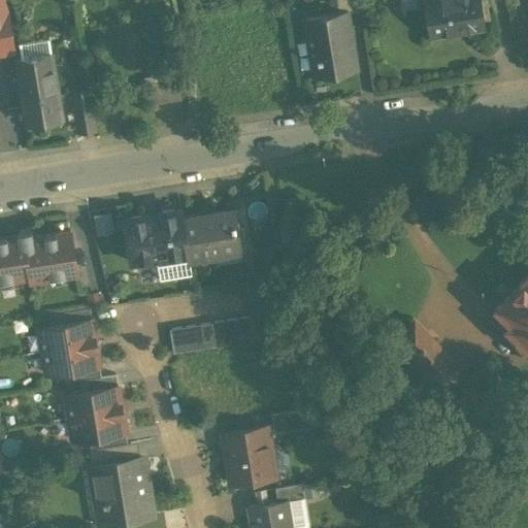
[(0,0),(0,51),(14,48),(6,0),(0,0)]
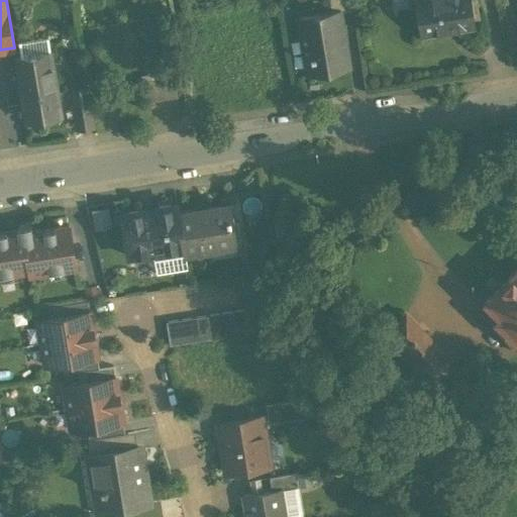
[(352,0),(329,0),(332,11),(340,10),(340,12),(354,9),(352,0)]
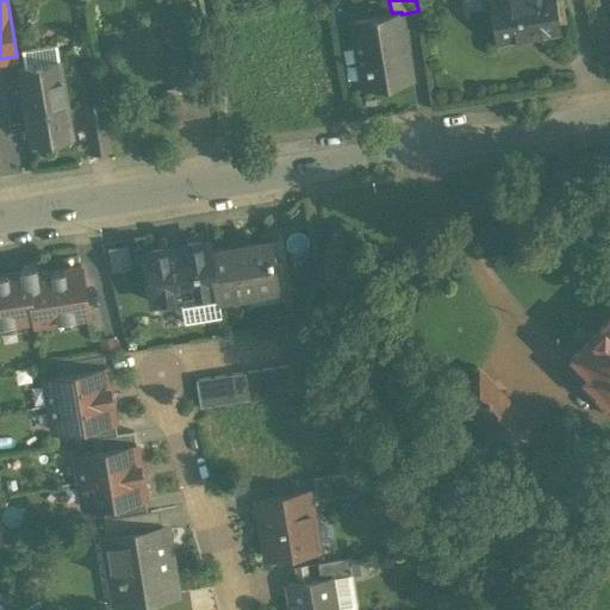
[(554,0),(481,0),(483,6),(491,5),(497,41),(498,41),(498,38),(537,32),(537,35),(560,30),(554,0)]
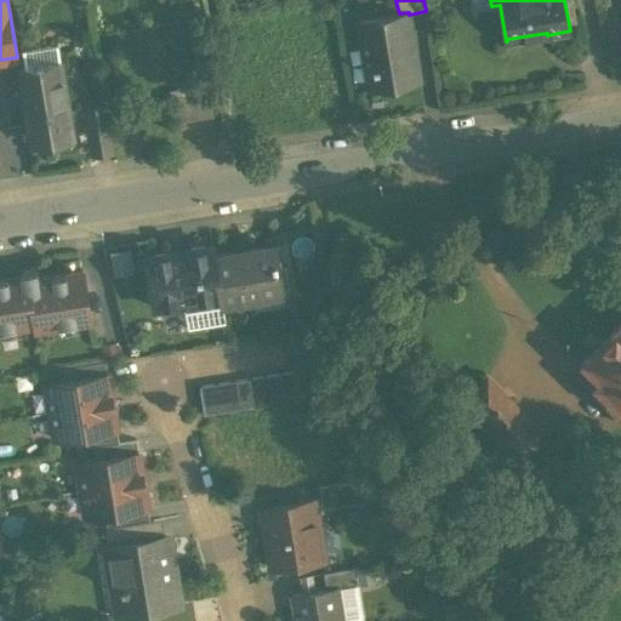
[(399,13),(358,21),(369,87),(420,79),(409,15),(409,12),(399,13)]
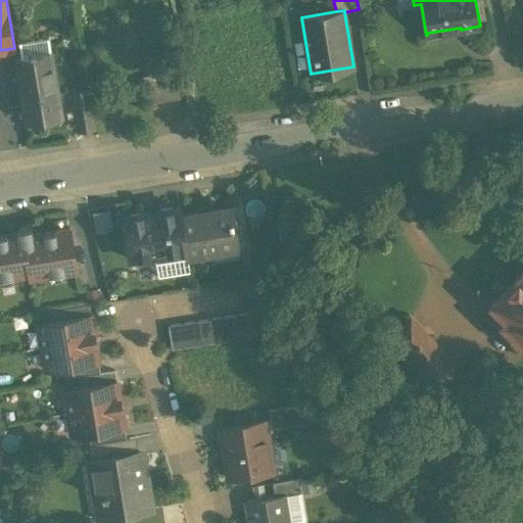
[(48,37),(20,42),(22,57),(16,58),(20,80),(19,81),(27,121),(61,115),(55,75),(54,75),(48,37)]
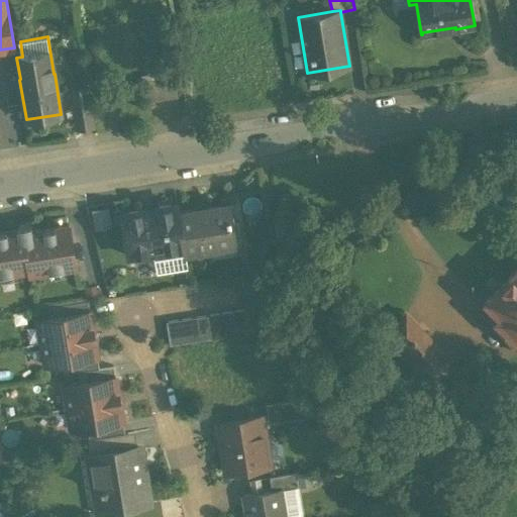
[(175,76),(143,81),(146,101),(179,96),(175,76)]
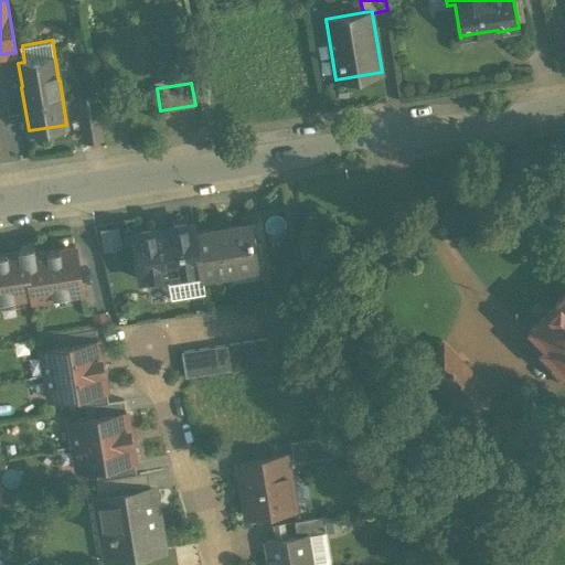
[(78,94),(86,139),(108,136),(99,89),(78,94)]
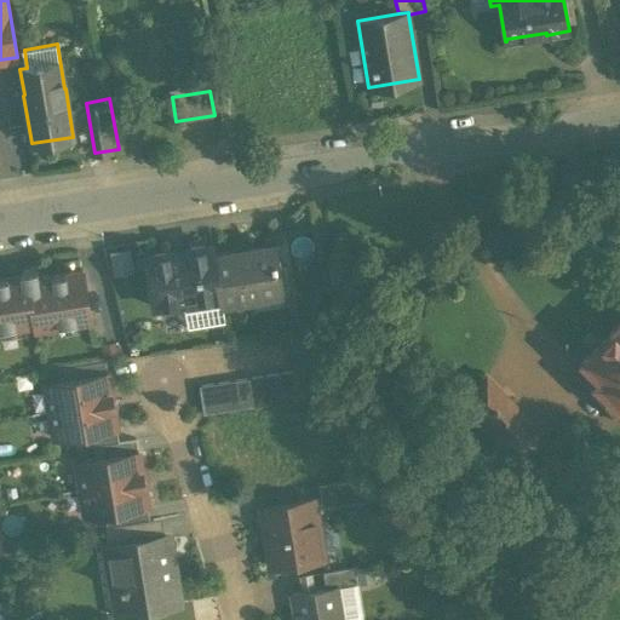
[(275,242),(213,253),(220,294),(222,303),(257,297),(256,293),(282,288),(275,242)]
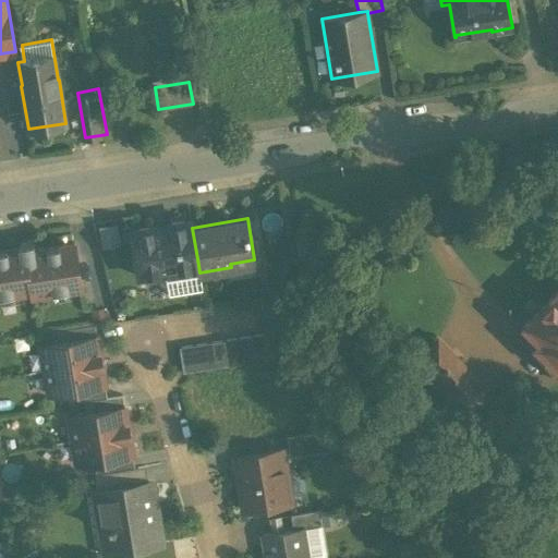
[(191,219),(132,229),(140,275),(167,270),(197,265),(198,265),(192,228),(191,219)]
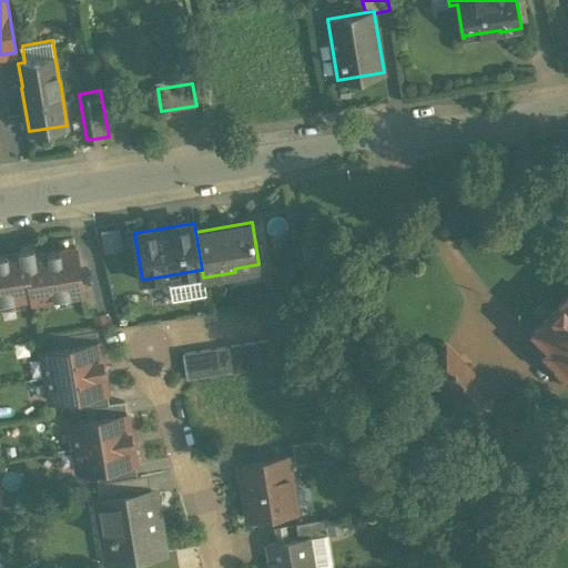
[(123,246),(122,226),(105,227),(107,247),(123,246)]
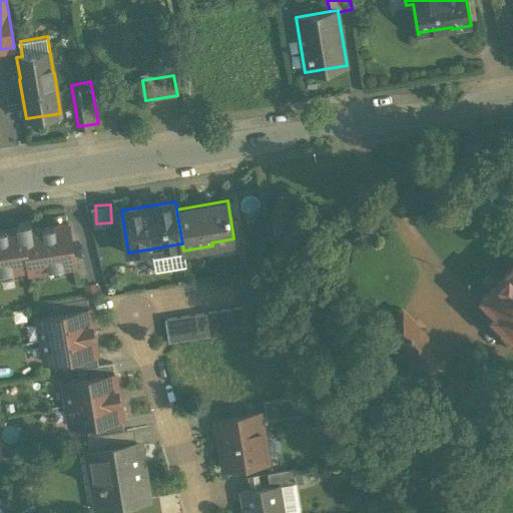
[(30,221),(17,223),(17,226),(0,229),(0,270),(29,266),(30,270),(74,263),(68,222),(32,228),(30,221)]
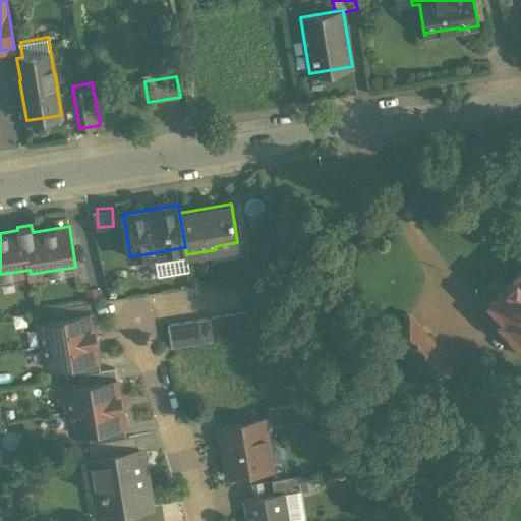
[(184,247),(156,252),(159,269),(187,264),(184,247)]
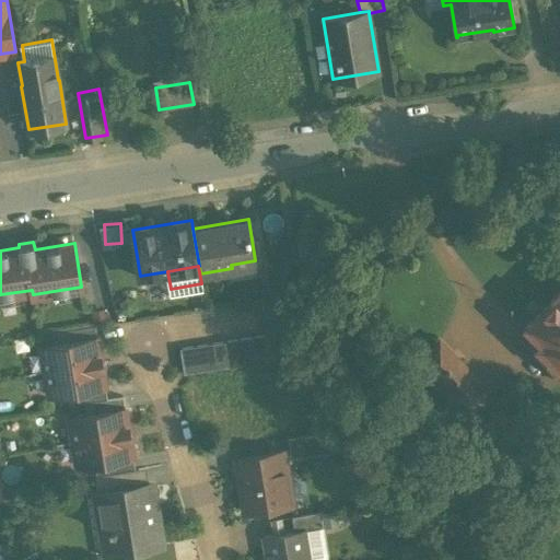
[(559,289),(526,323),(541,339),(532,350),(556,374),(557,372),(559,375),(559,289)]
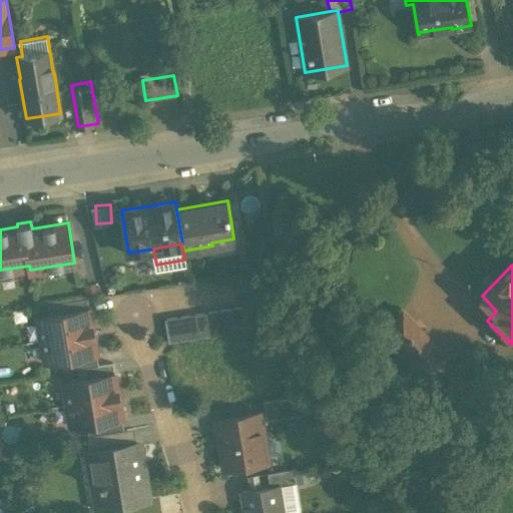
[(87,298),(51,304),(53,315),(89,309),(87,298)]
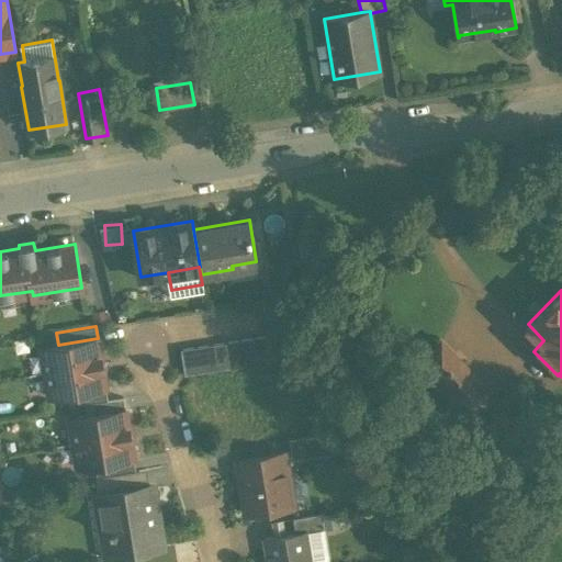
[(254,337),(225,341),(229,368),(258,363),(254,337)]
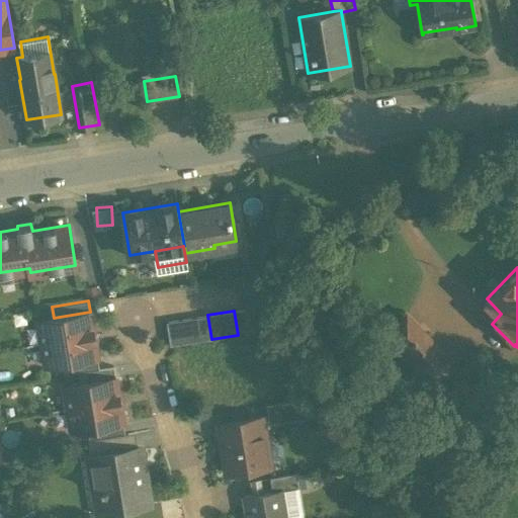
[(54,318),(38,321),(41,343),(93,334),(90,312),(54,318)]
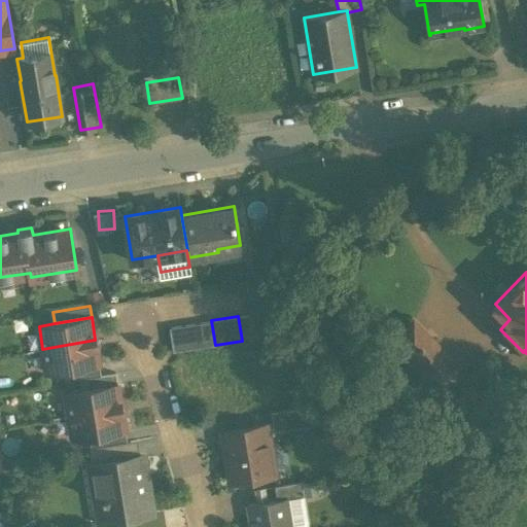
[(211,320),(169,327),(173,351),(215,345),(211,320)]
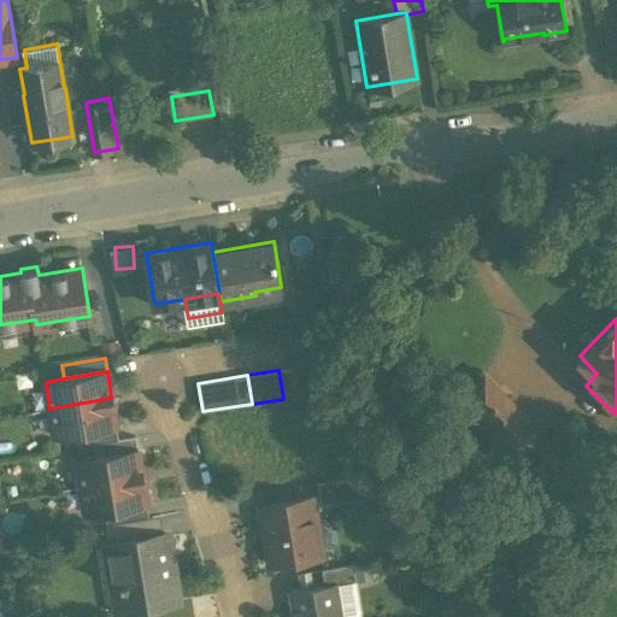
[(519,417),(479,377),(464,393),(477,406),(471,412),(497,440),(519,417)]
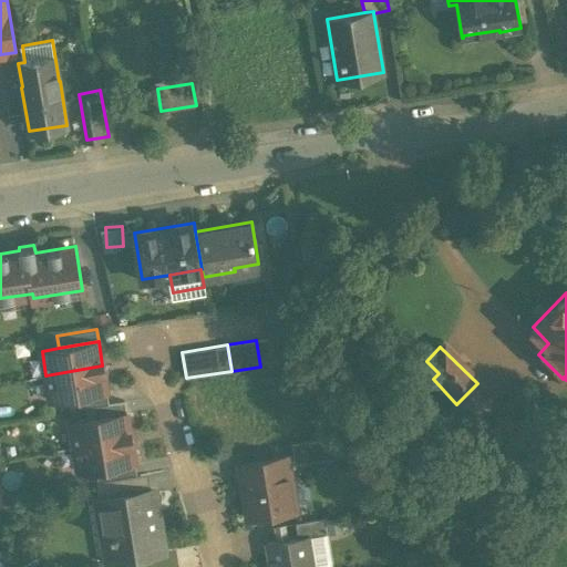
[(102,366),(45,375),(50,399),(66,397),(106,390),(102,366)]
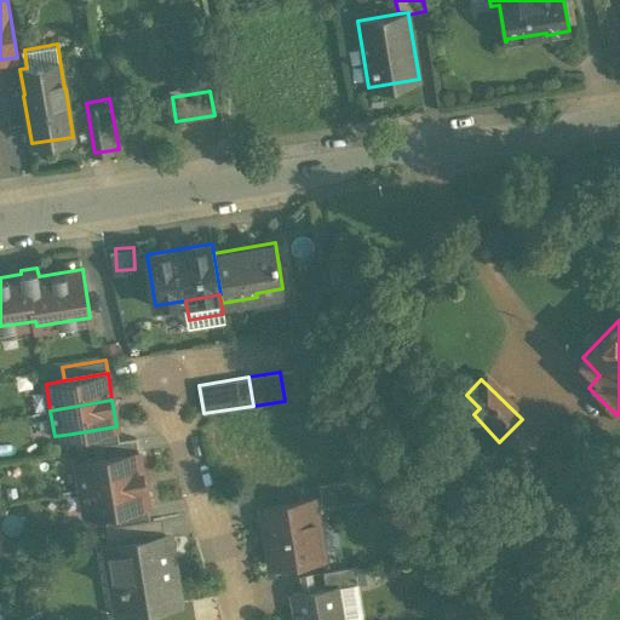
[(116,426),(73,434),(75,448),(93,445),(119,440),(116,426)]
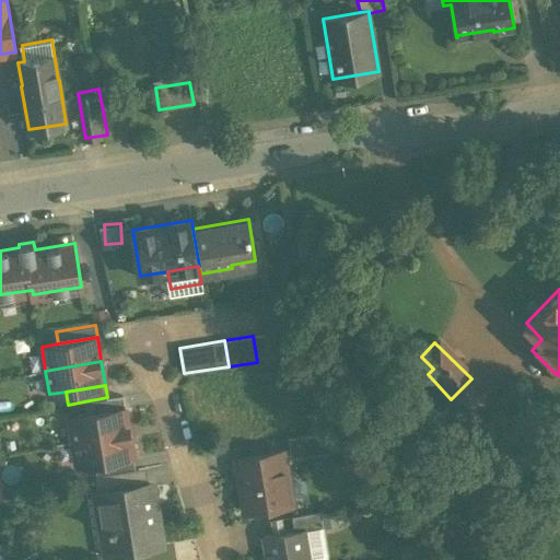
[(107,397),(84,401),(86,415),(125,408),(123,395),(107,397)]
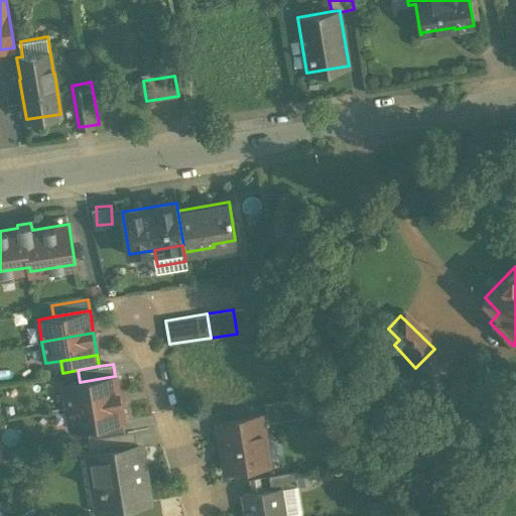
[(80,382),(63,384),(68,406),(119,398),(115,376),(80,382)]
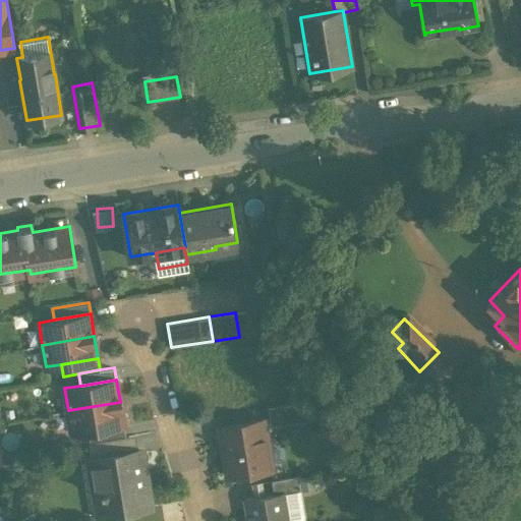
[(303,400),(268,406),(271,425),(306,419),(303,400)]
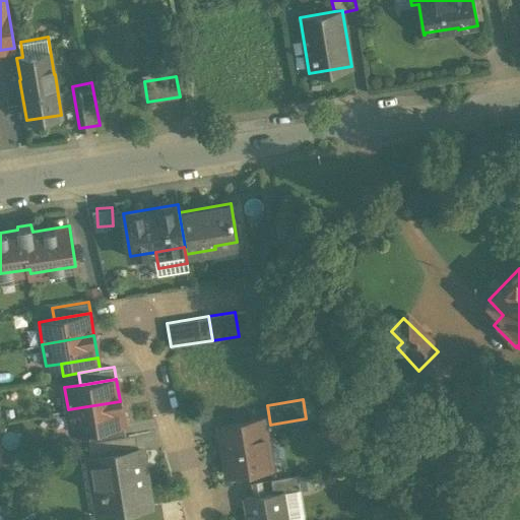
[(120,401),(68,409),(71,432),(87,429),(123,423),(120,401)]
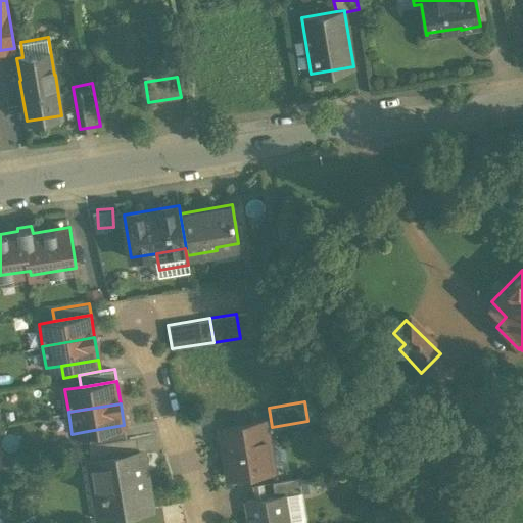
[(265,421),(221,428),(229,477),(272,470),(265,421)]
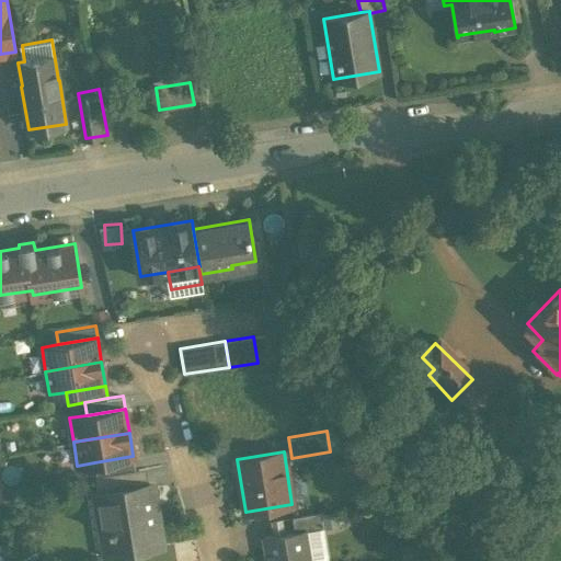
[(133,456),(94,462),(96,476),(135,469),(133,456)]
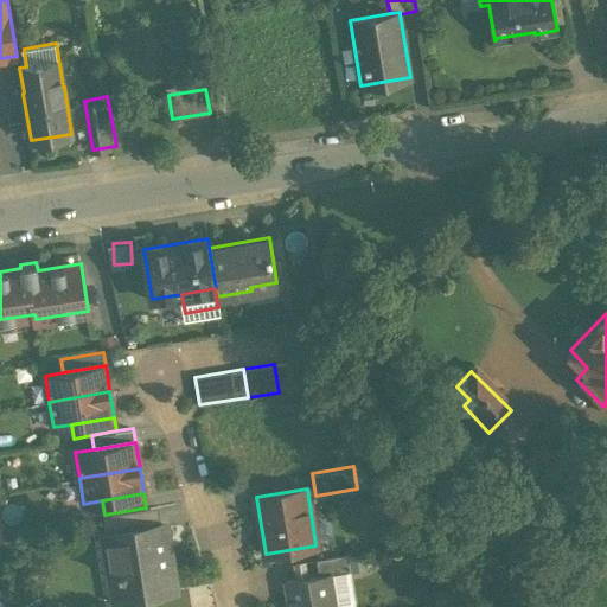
[(104,515),(102,516),(106,534),(151,526),(148,508),(146,508),(104,515)]
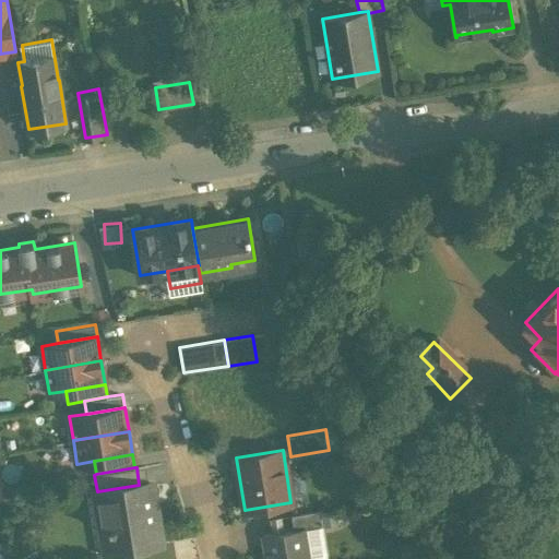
[(139,485),(97,491),(107,552),(161,544),(154,504),(150,506),(149,497),(153,496),(151,483),(139,485)]
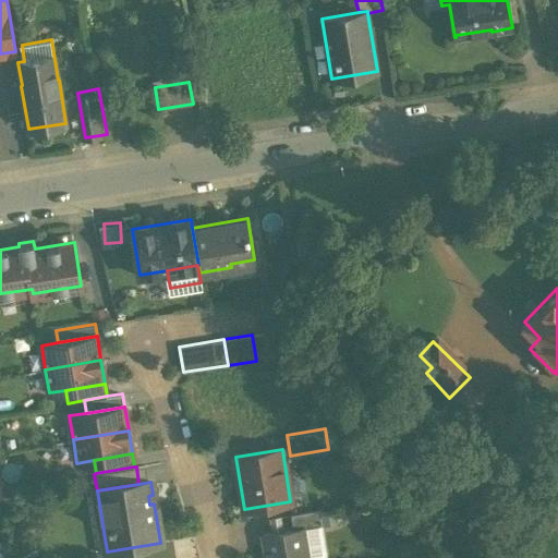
[(318,509),(290,513),(293,529),(304,526),(304,528),(320,525),(318,509)]
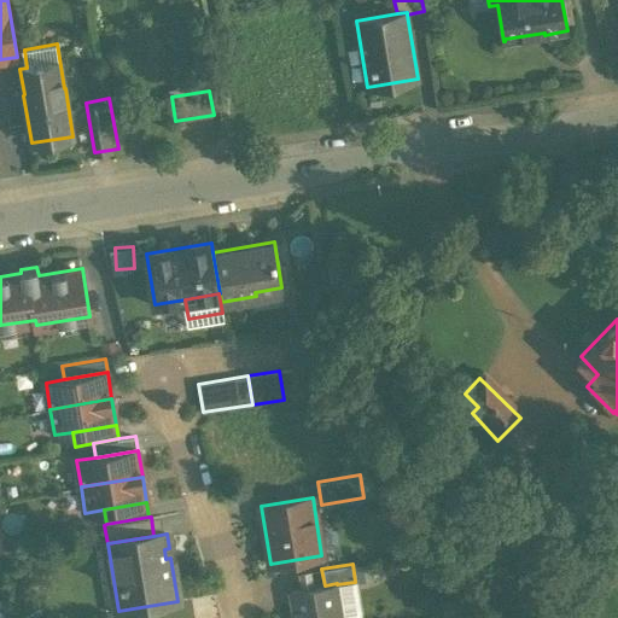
[(325,586),(290,592),(293,617),(342,617),(342,616),(337,584),(337,583),(325,586)]
